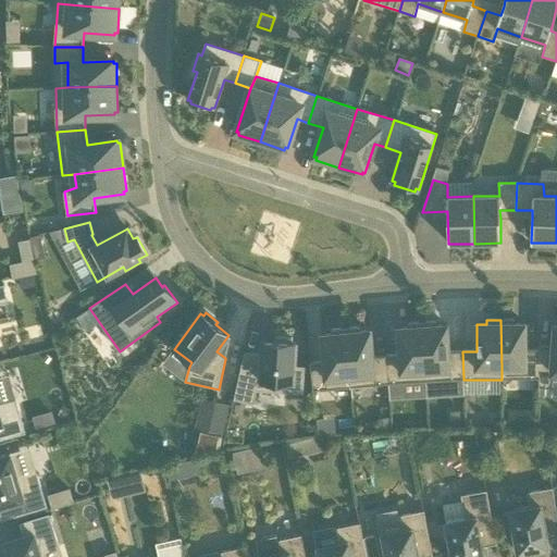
[(502,368),(502,380),(539,379),(539,350),(533,350),(525,350),(524,324),(520,324),(515,324),(515,323),(515,320),(509,320),(500,320),(502,368)]
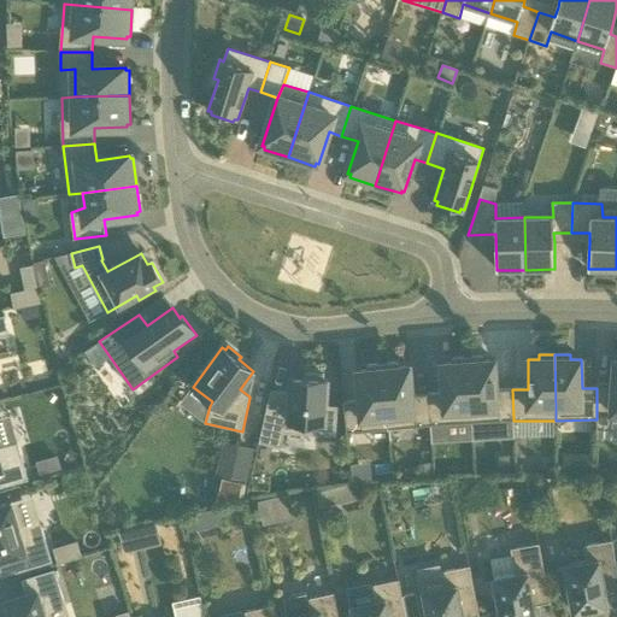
[(480,357),(468,358),(471,409),(472,423),(513,421),(513,418),(512,389),(507,389),(497,391),(497,388),(495,360),(491,362),(483,362),(483,359),(483,357),(480,357)]
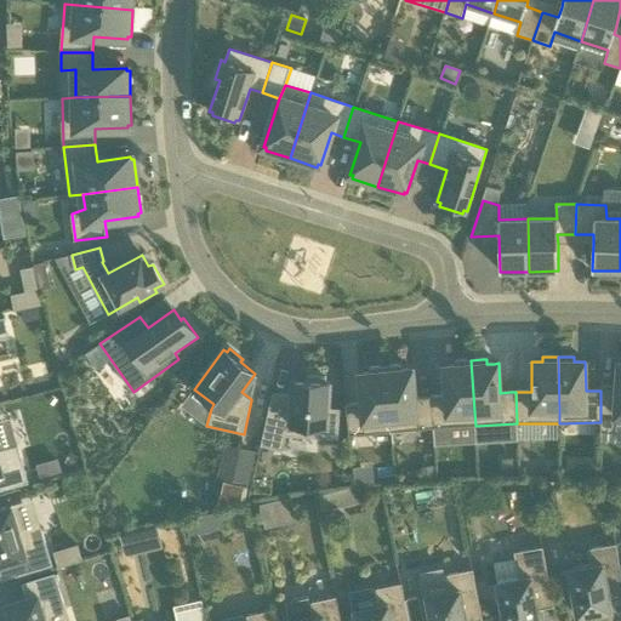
[(446,396),(431,397),(433,426),(433,428),(476,426),(474,411),(471,360),(467,360),(455,362),(456,366),(445,366),(446,396)]
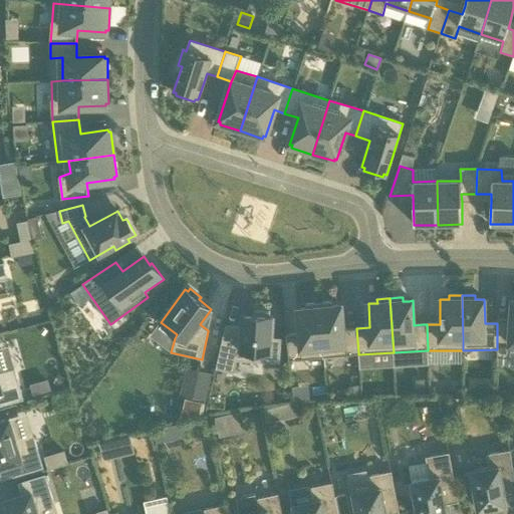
[(497,349),(497,357),(510,358),(511,350),(513,350),(513,300),(511,324),(497,323),(497,349)]
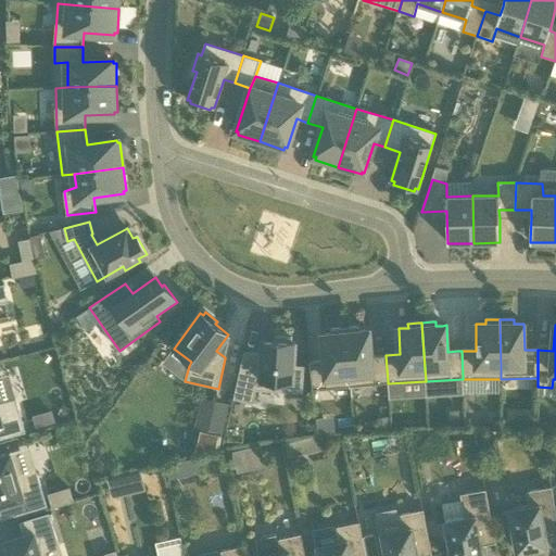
[(354,328),(345,329),(350,375),(351,387),(388,383),(388,381),(386,355),(382,355),(371,356),(371,354),(369,330),(365,331),(359,331),(359,329),(359,327),(354,328)]
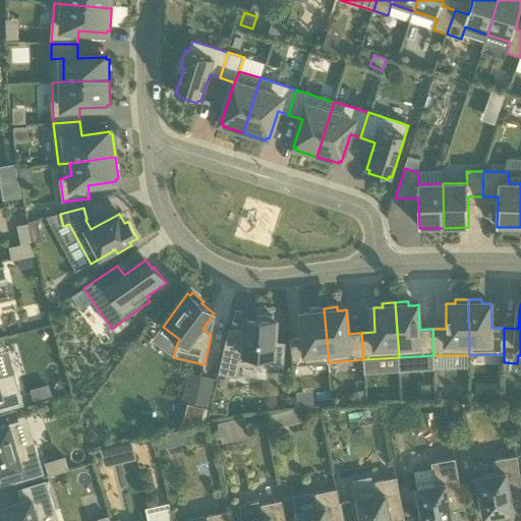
[(292,340),(290,340),(293,366),(294,366),(329,362),(328,351),(324,308),(319,308),(310,309),(310,312),(301,313),(303,339),(292,340)]
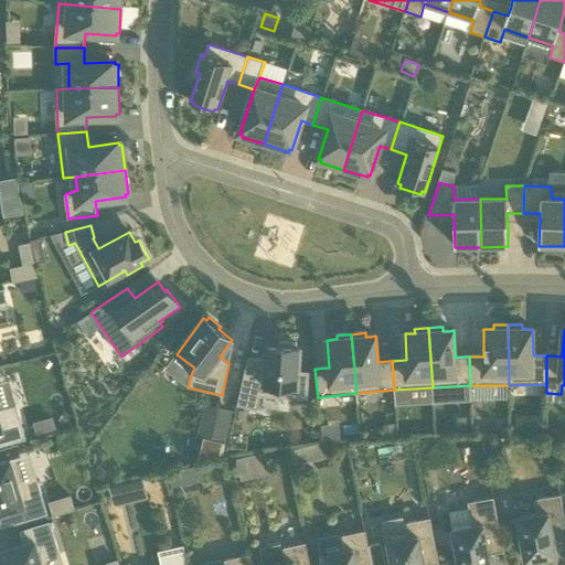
[(248,358),(237,405),(258,409),(260,396),(308,400),(310,372),(298,371),(300,348),(297,348),(297,343),(280,342),(280,347),(277,347),(277,350),(266,350),(266,359),(248,358)]
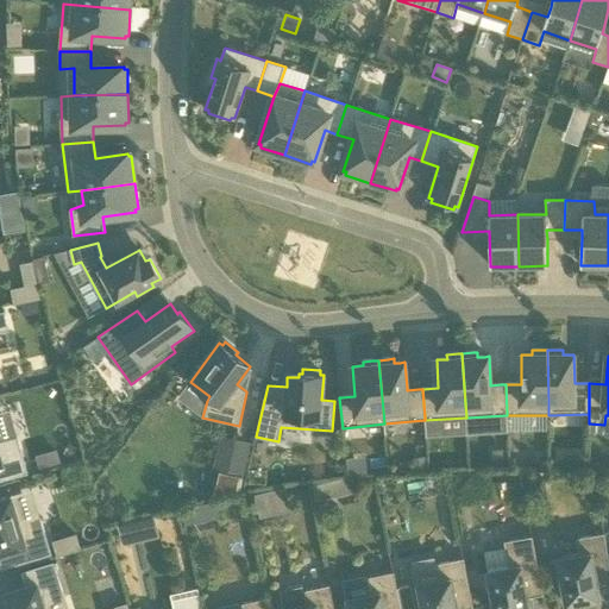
[(0,481),(27,473),(18,437),(0,440),(0,481)]
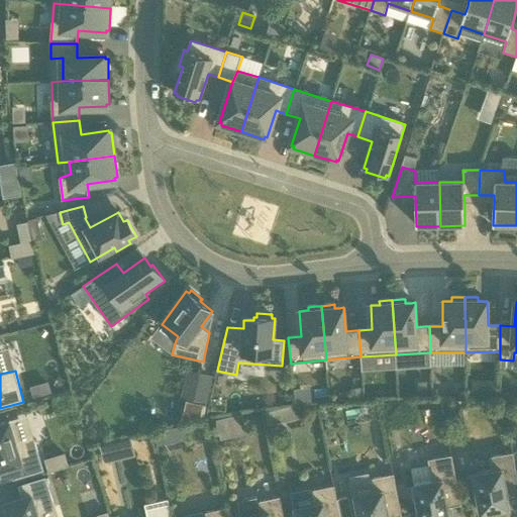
[(188,375),(183,397),(206,403),(211,380),(188,375)]
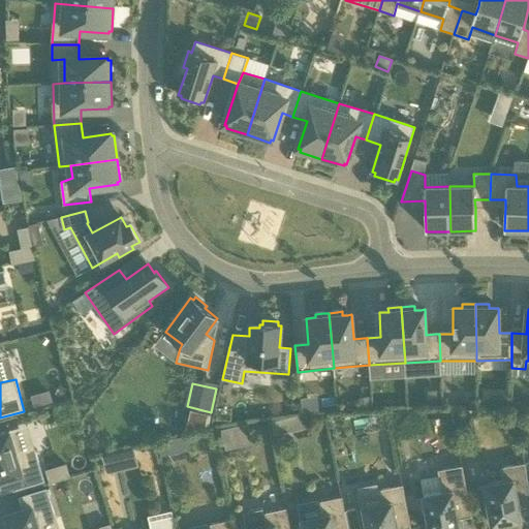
[(499,391),(499,404),(507,404),(508,391),(499,391)]
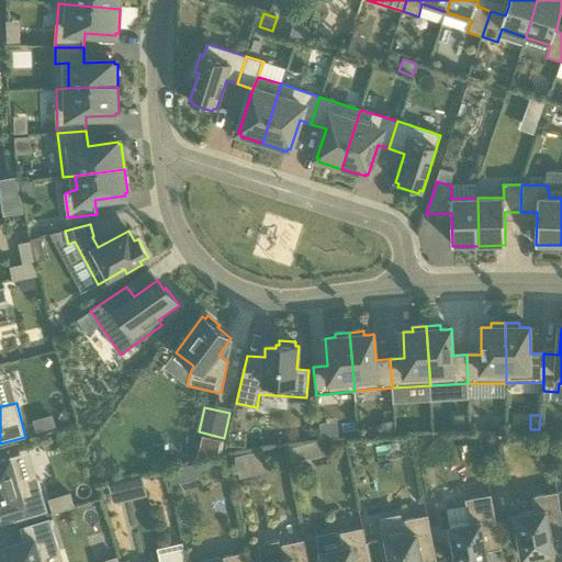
[(392,423),(381,424),(381,434),(393,431),(392,423)]
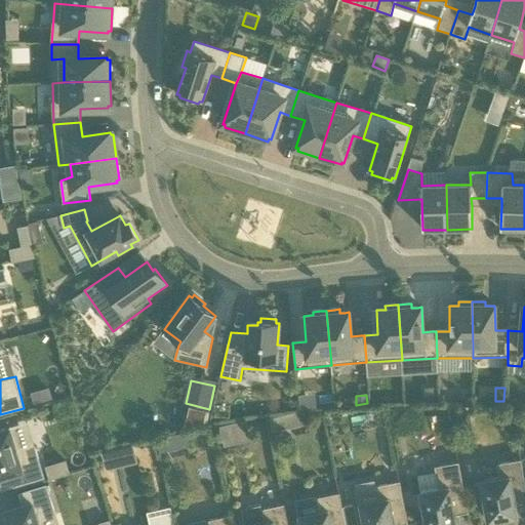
[(409,407),(395,409),(397,423),(411,421),(409,407)]
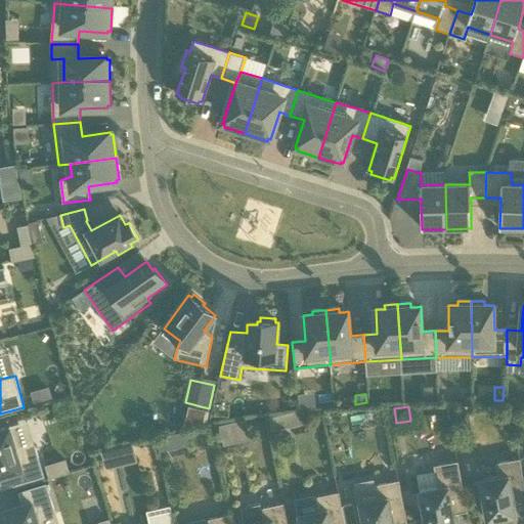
[(468,412),(454,416),(456,429),(470,426),(468,412)]
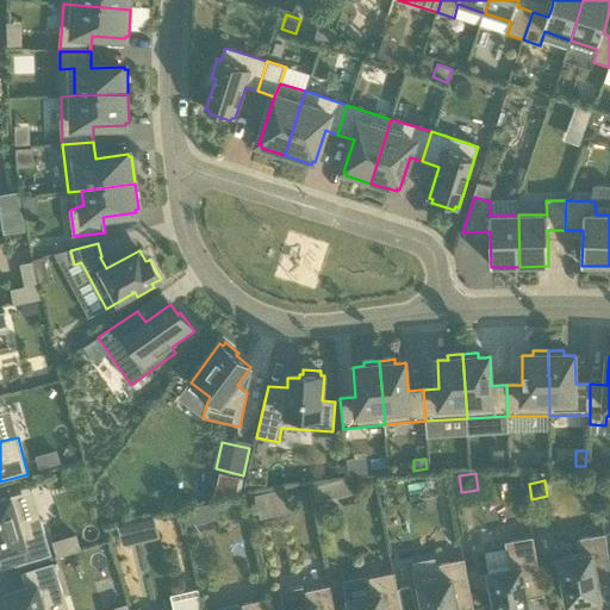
[(266,493),(255,496),(260,518),(271,516),(266,493)]
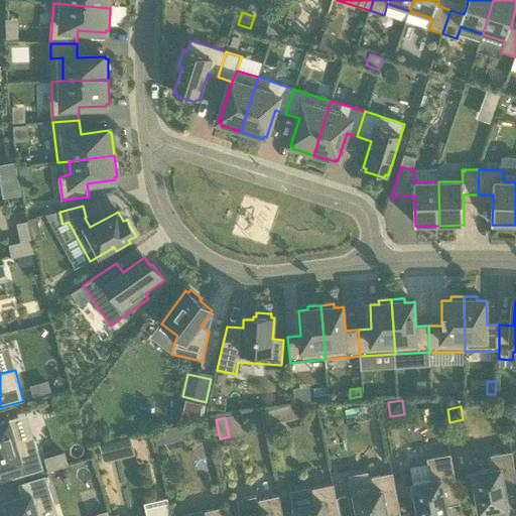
[(10,420),(0,423),(0,470),(13,466),(16,478),(43,470),(34,439),(17,444),(10,420)]
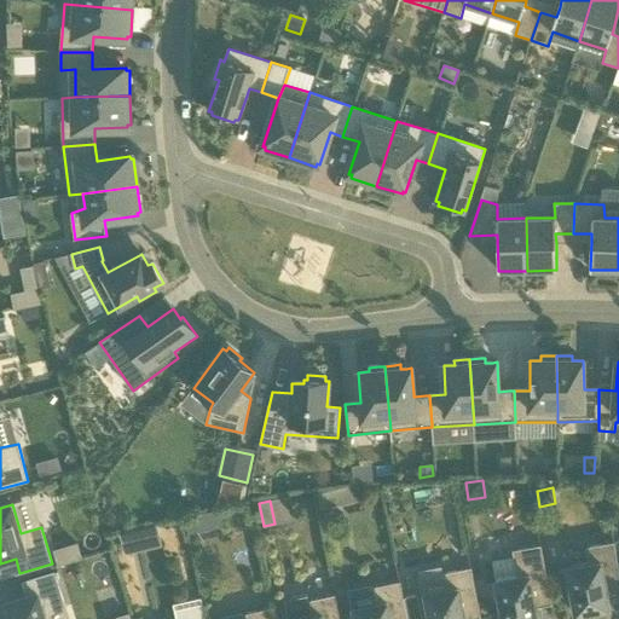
[(220,513),(195,518),(197,531),(223,526),(220,513)]
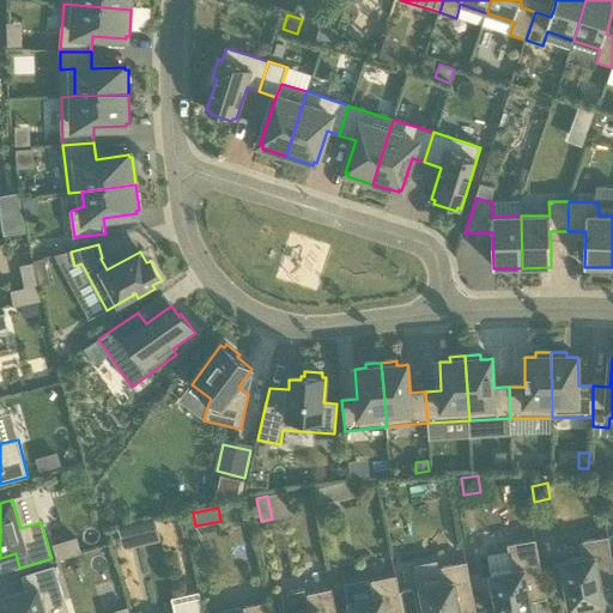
[(146,523),(120,530),(125,551),(151,545),(146,523)]
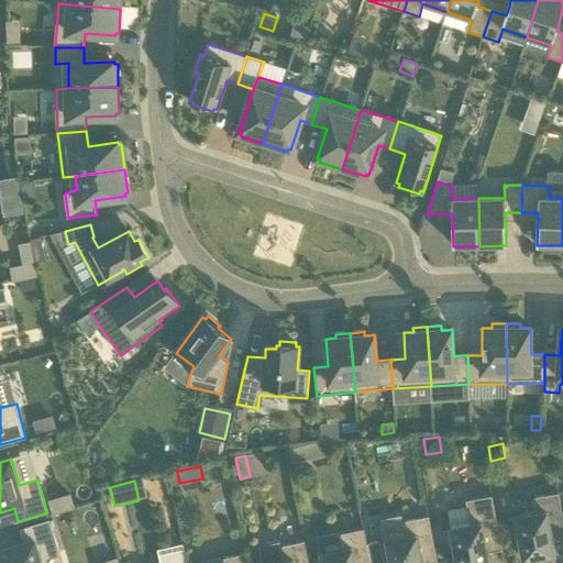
[(536,514),(516,517),(523,560),(527,560),(528,562),(544,559),(543,556),(555,554),(553,542),(562,539),(562,516),(559,494),(533,498),(536,514)]
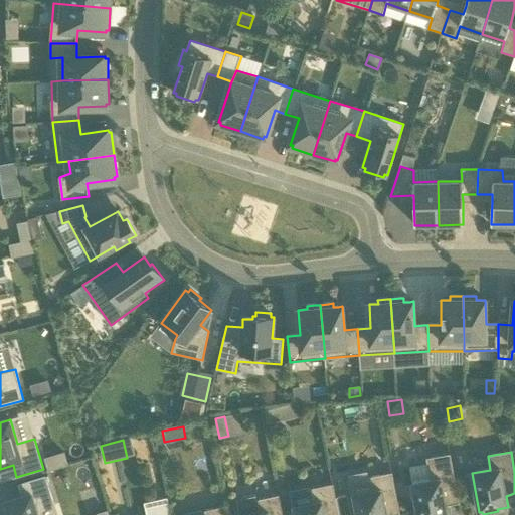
[(65,453),(45,456),(47,467),(67,464),(65,453)]
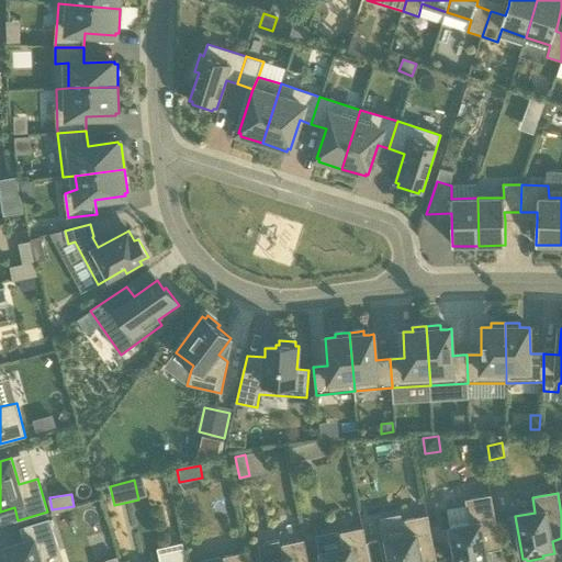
[(451,528),(447,529),(449,546),(453,544),(457,561),(489,561),(487,552),(502,549),(492,495),(465,499),(470,524),(450,527),(451,528)]
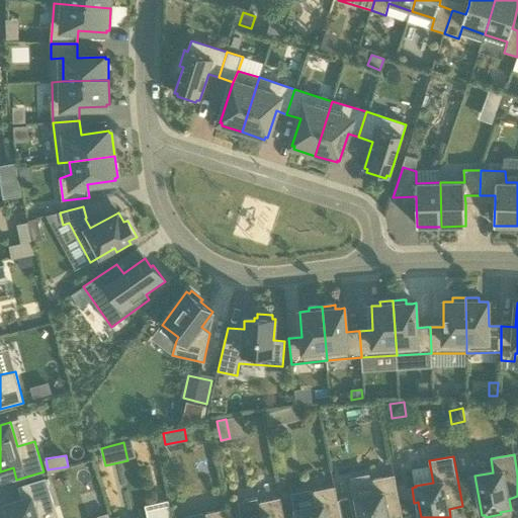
[(373,494),(355,498),(359,517),(398,517),(403,517),(395,476),(370,480),(373,494)]
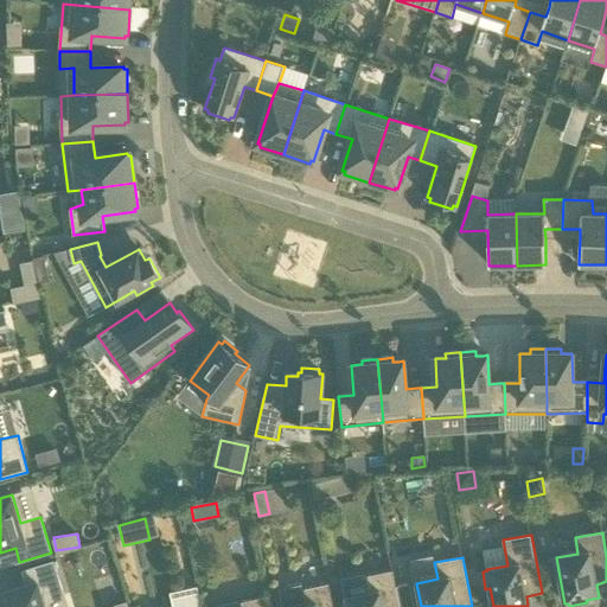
[(26,585),(6,590),(11,606),(45,606),(44,602),(64,596),(53,561),(23,572),(26,585)]
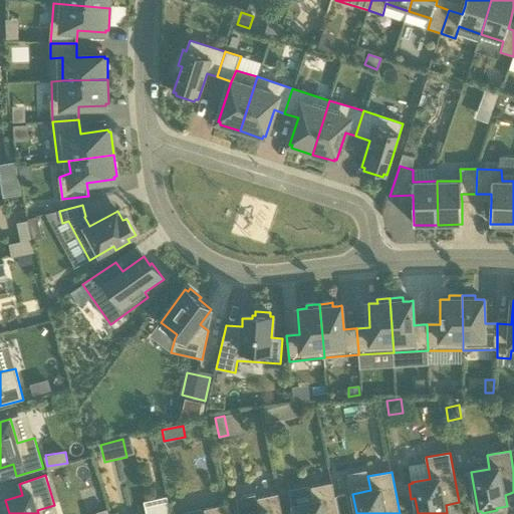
[(311,502),(294,506),(295,513),(338,513),(332,483),(309,488),(311,502)]
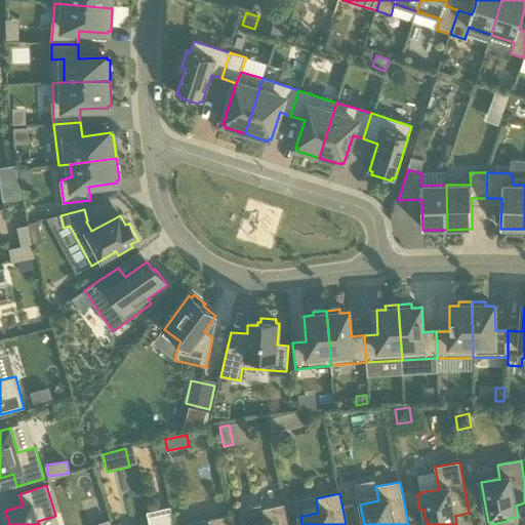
[(264,524),(258,524),(288,524),(285,505),(260,510),(264,524)]
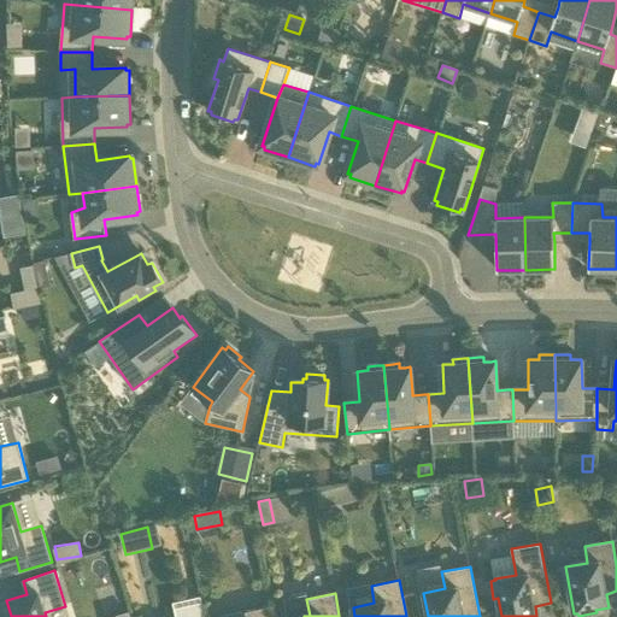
[(242,616),(272,616),(270,606),(242,612),(242,616)]
